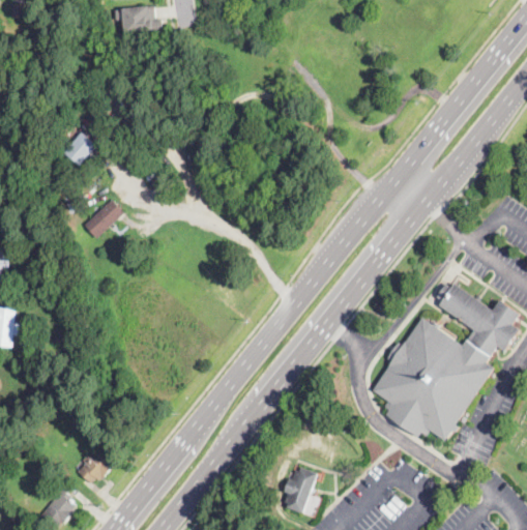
[(25,15),(25,18),(11,17),(12,2),(26,3),(25,15)]
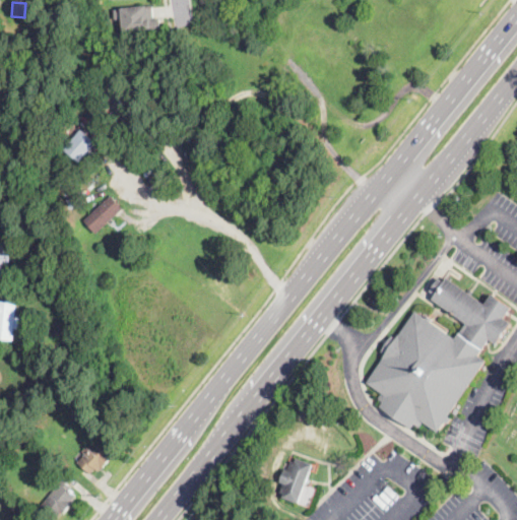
[(113,8),(114,18),(121,17),(122,31),(158,28),(157,16),(152,17),(151,5),(113,8)]
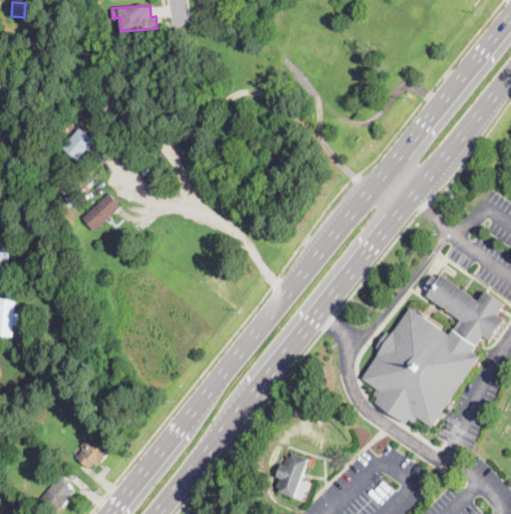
[(79,159),(77,161),(61,148),(77,127),(93,142),(79,159)]
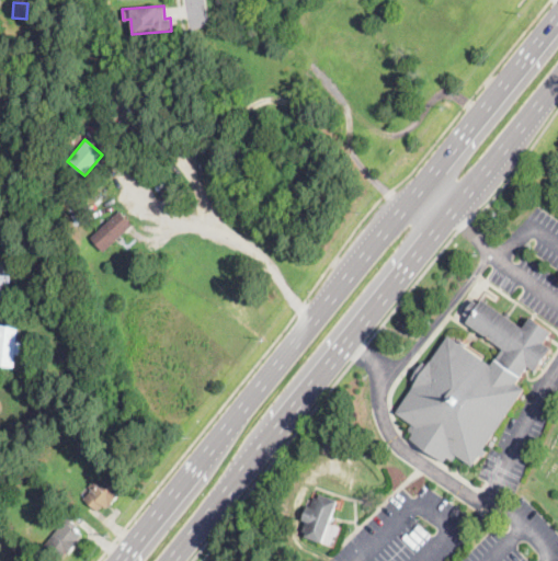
[(102,180),(90,189),(84,181),(97,172),(102,180)]
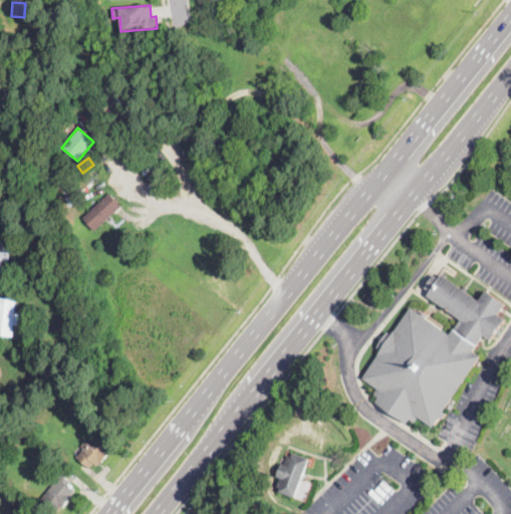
[(95,230),(93,231),(80,218),(107,193),(120,207),(95,230)]
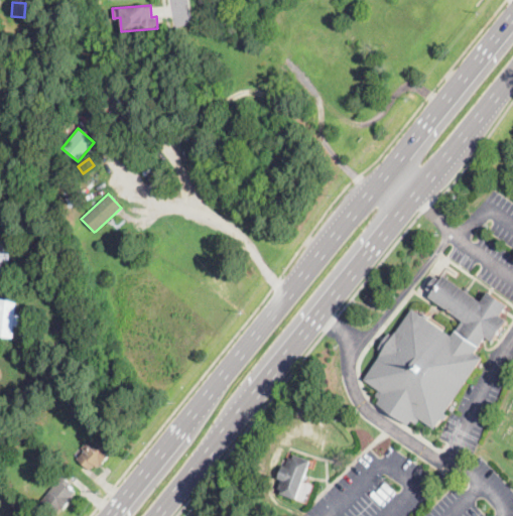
[(41,258),(35,259),(34,252),(44,251),(45,257),(41,258)]
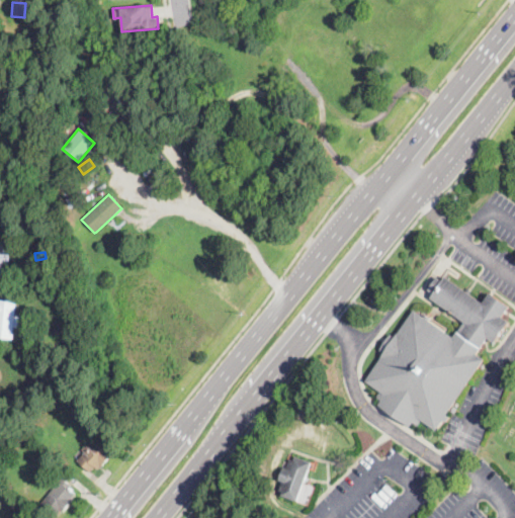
[(443,276),(464,291),(481,303),(488,292),(508,307),(502,317),(509,322),(494,343),(487,339),(477,354),(484,359),(445,415),(448,417),(444,422),(441,420),(434,430),(420,420),(416,425),(411,422),(408,427),(376,405),(378,401),(373,398),(378,392),(363,380),(381,354),(376,350),(383,340),(388,334),(393,338),(412,310),(422,317),(424,315),(429,318),(428,320),(452,337),(462,322),(428,297),(430,294),(425,290),(435,276),(440,280),(443,276)]
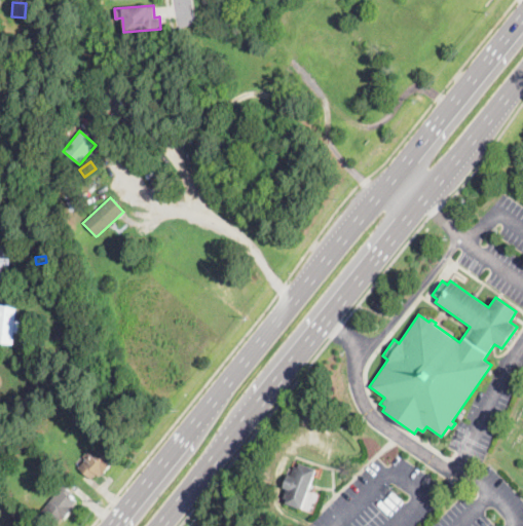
[(20,330),(19,334),(12,333),(10,344),(0,342),(0,304),(14,306),(13,321),(21,322),(20,330)]
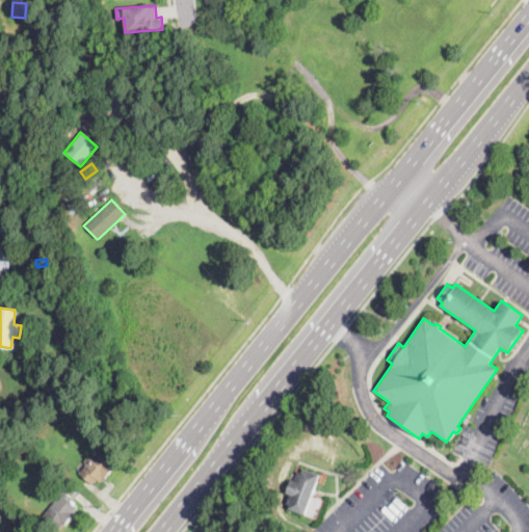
[(96,452),(113,467),(100,482),(96,479),(90,484),(77,473),(85,464),(82,462),(87,456),(90,458),(96,452)]
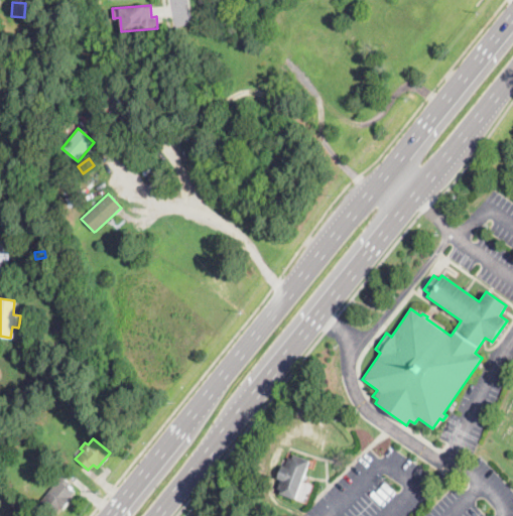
[(293,455),(305,460),(308,461),(294,500),(278,494),(279,491),(276,489),(279,481),(276,479),(282,465),(284,466),(288,458),(291,459),(293,455)]
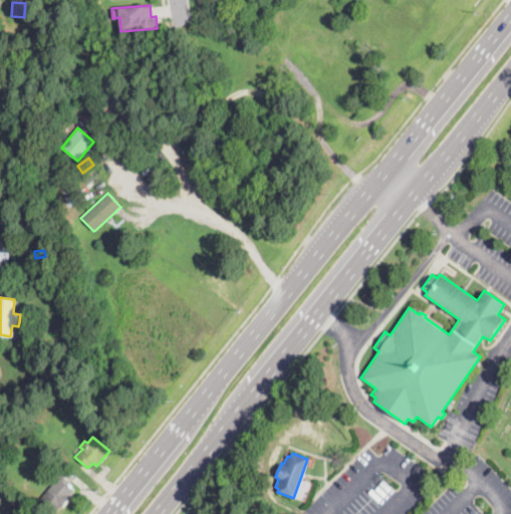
[(65,503),(60,509),(58,507),(54,512),(39,500),(40,498),(59,474),(68,482),(66,485),(72,490),(68,495),(70,497),(65,503)]
